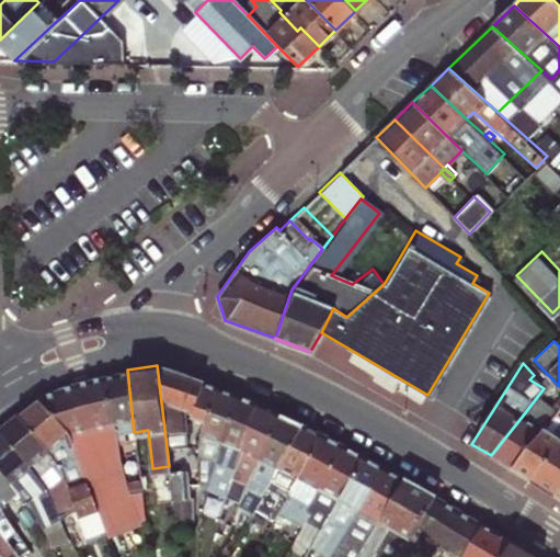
[(157,365),(169,466),(172,495),(175,529),(192,526),(187,489),(185,489),(186,472),(186,442),(184,404),(192,407),(190,413),(203,419),(215,386),(157,365)]
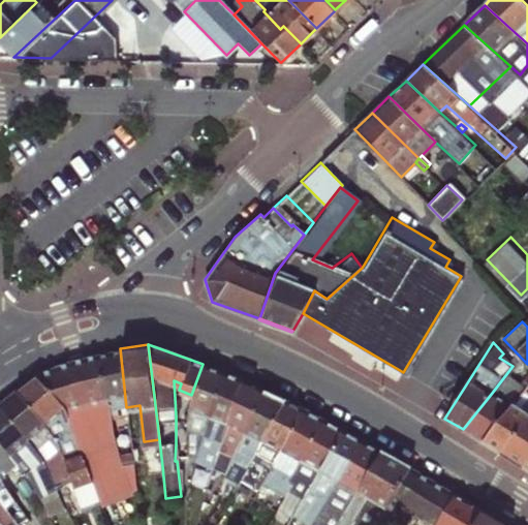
[(120,348),(95,354),(113,432),(121,431),(117,411),(127,409),(126,407),(120,348)]
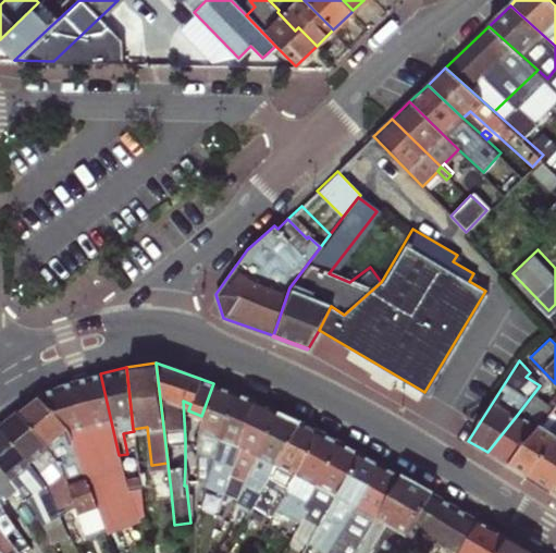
[(72,380),(93,462),(100,459),(98,445),(108,443),(111,457),(119,455),(100,373),(72,380)]
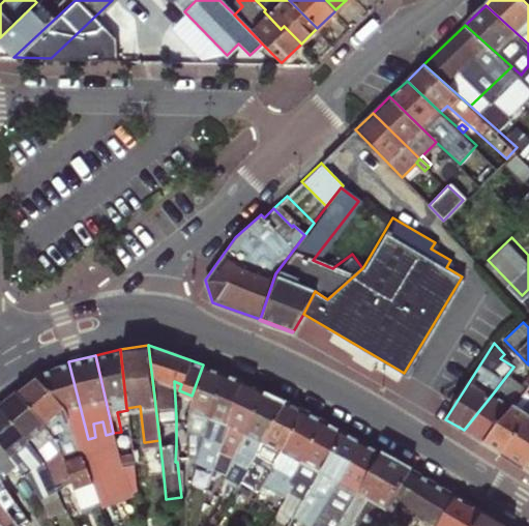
[(107,442),(91,447),(88,439),(68,361),(35,375),(63,407),(88,474),(103,468),(110,486),(117,484),(107,442)]
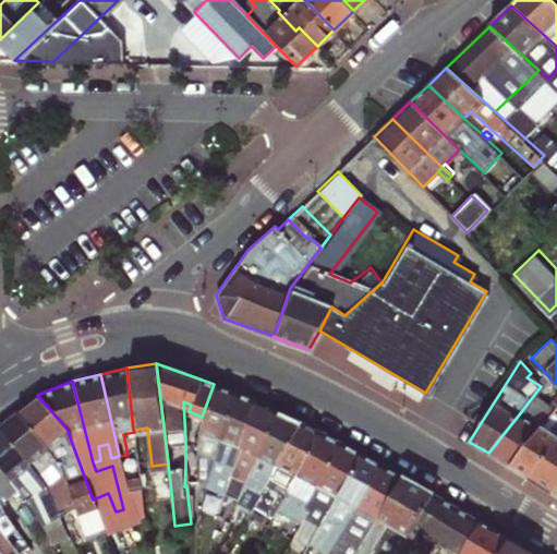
[(196,430),(195,476),(206,479),(208,470),(210,470),(216,455),(221,457),(223,452),(216,449),(234,392),(214,384),(202,417),(196,430)]
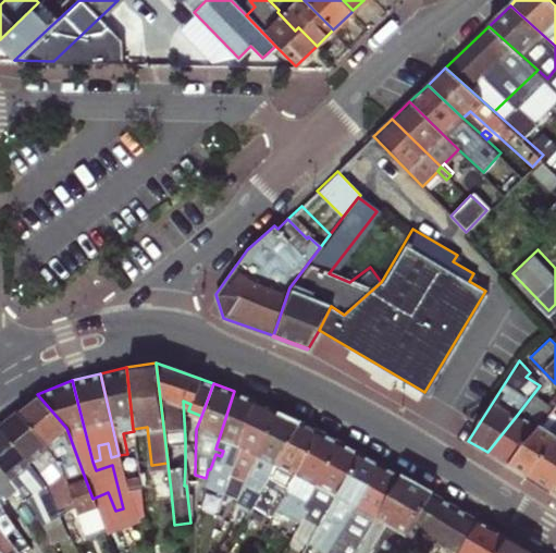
[(256,400),(234,391),(215,449),(223,451),(221,456),(215,454),(210,469),(223,474),(219,487),(226,489),(232,472),(237,475),(238,469),(234,467),(256,400)]
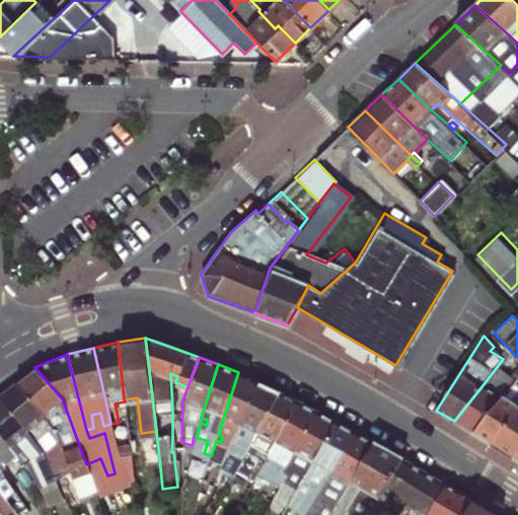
[(88,470),(86,464),(62,398),(34,367),(0,394),(0,398),(41,449),(42,451),(55,476),(68,466),(71,475),(88,470)]
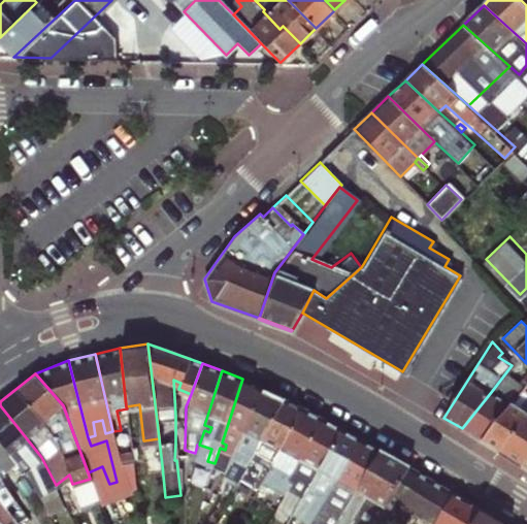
[(263,388),(242,379),(222,443),(226,445),(225,450),(220,448),(215,463),(211,472),(225,479),(233,458),(263,388)]
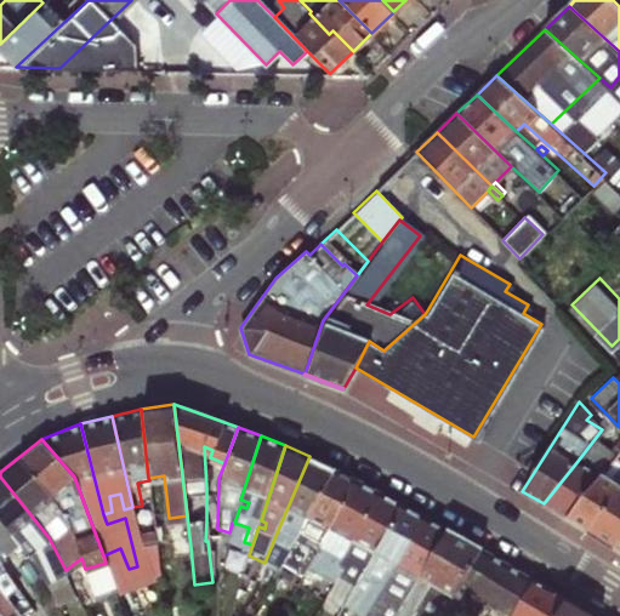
[(587,530),(619,490),(619,451),(598,478),(567,517),(587,530)]
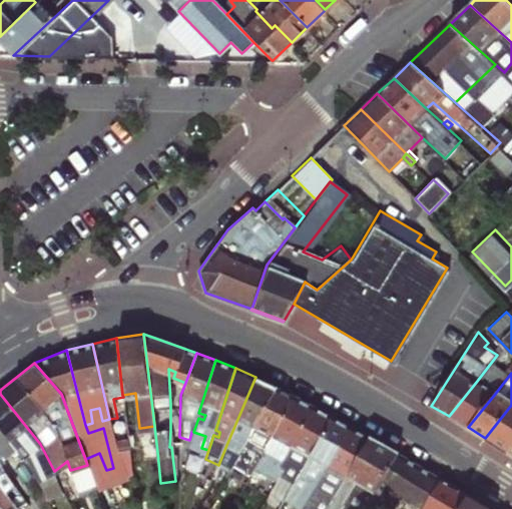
[(240,452),(276,386),(256,377),(226,445),(240,452)]
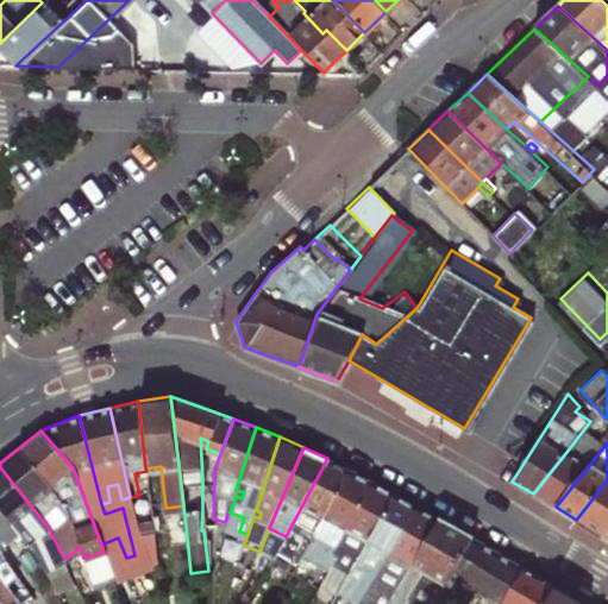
[(556,507),(587,469),(566,452),(533,494),(556,507)]
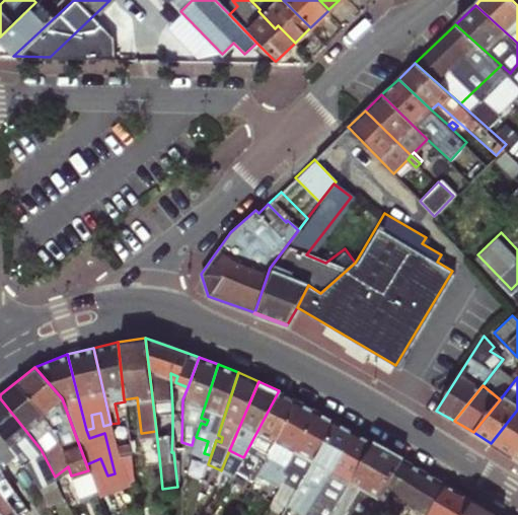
[(298,399),(279,390),(243,457),(234,475),(251,485),(259,472),(298,399)]
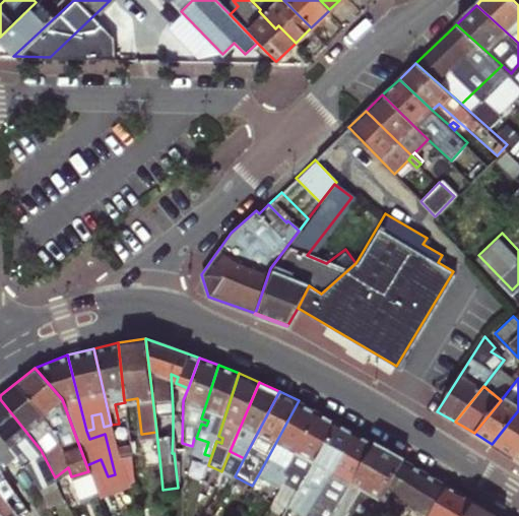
[(23,455),(29,462),(42,452),(41,450),(0,399),(0,436),(18,459),(23,455)]
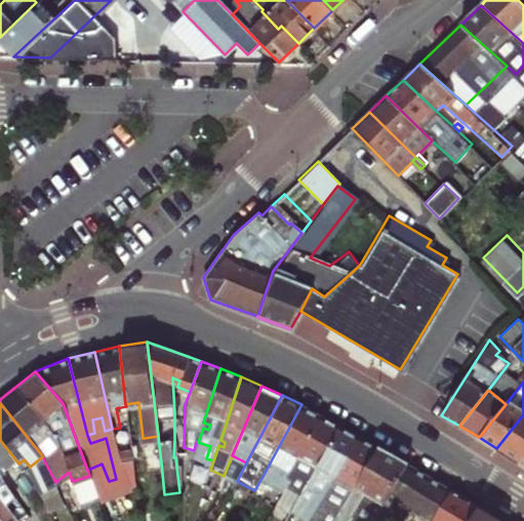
[(301,404),(262,478),(283,490),(287,484),(289,480),(284,477),(321,415),(301,404)]
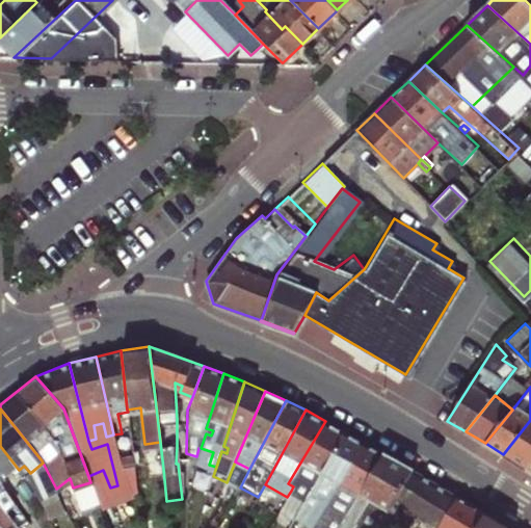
[(530,460),(530,420),(503,454),(526,468),(530,460)]
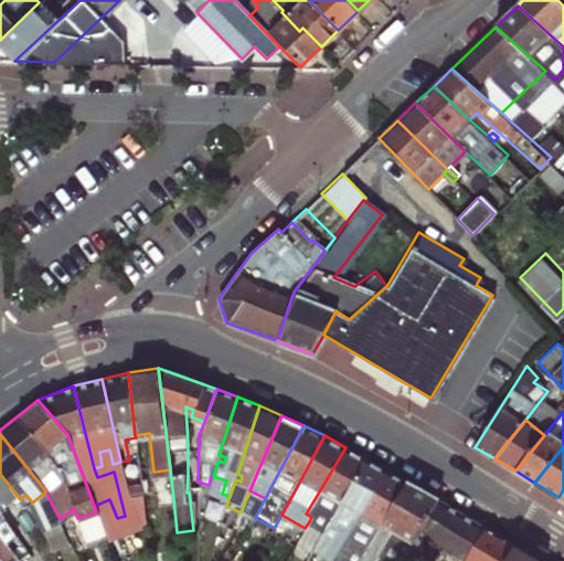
[(366,458),(346,447),(306,514),(311,517),(309,521),(325,531),(366,458)]
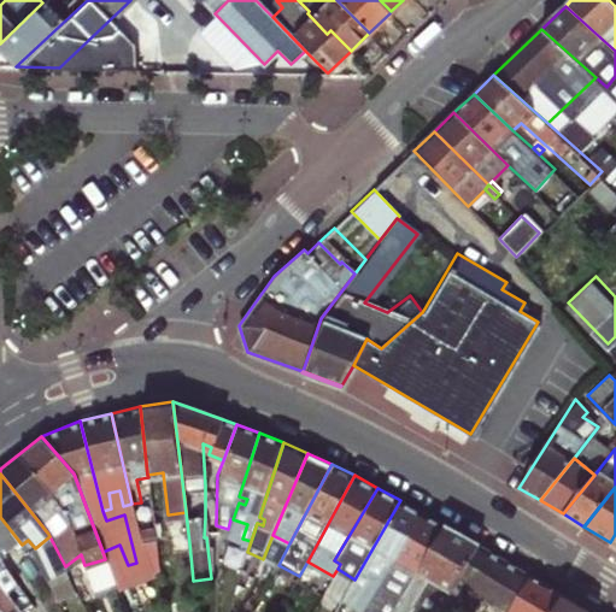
[(400,500),(355,580),(350,589),(370,601),(373,598),(422,511),(400,500)]
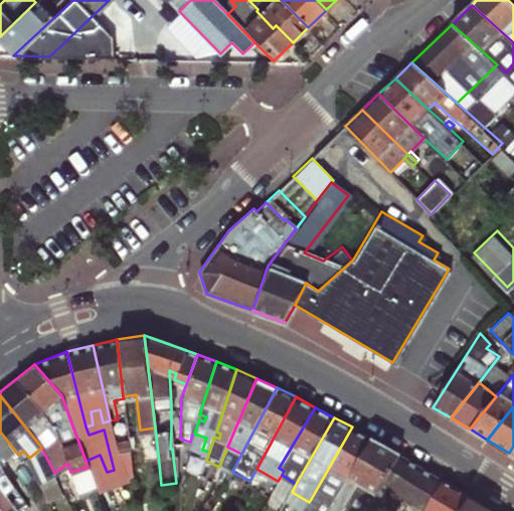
[(328,510),(371,438),(352,427),(311,499),(321,506),(320,509),(323,510),(328,510)]
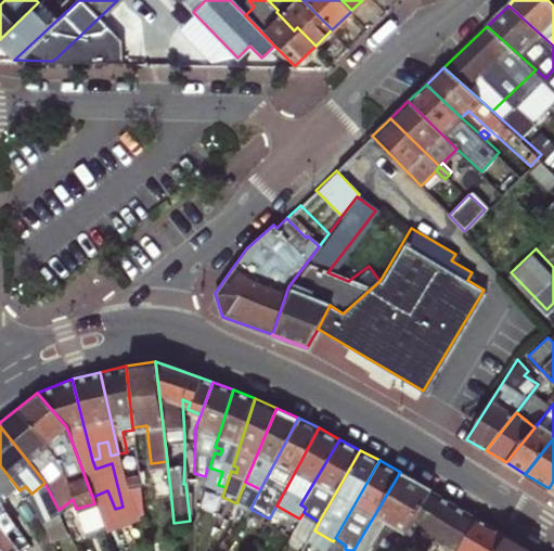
[(167,461),(152,463),(155,491),(170,489),(167,461)]
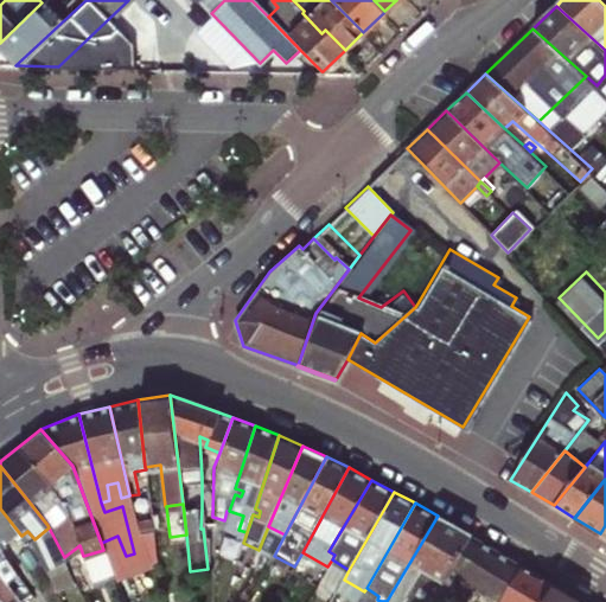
[(0,550),(1,552),(21,536),(0,508),(0,550)]
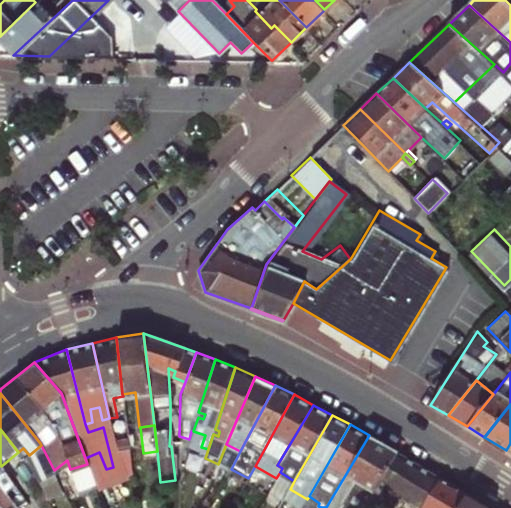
[(369,435),(326,507),(361,507),(396,450),(369,435)]
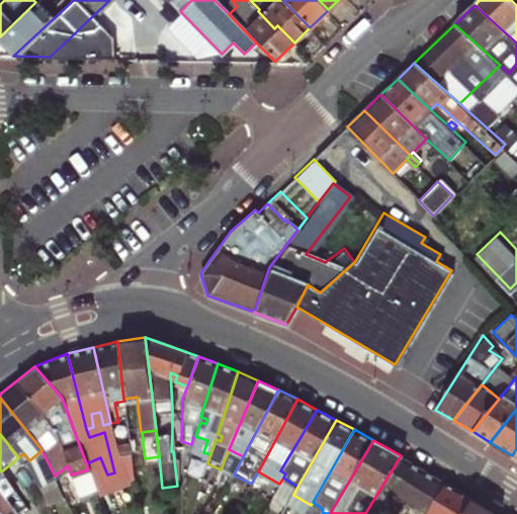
[(32,476),(38,472),(29,460),(23,453),(18,457),(32,476)]
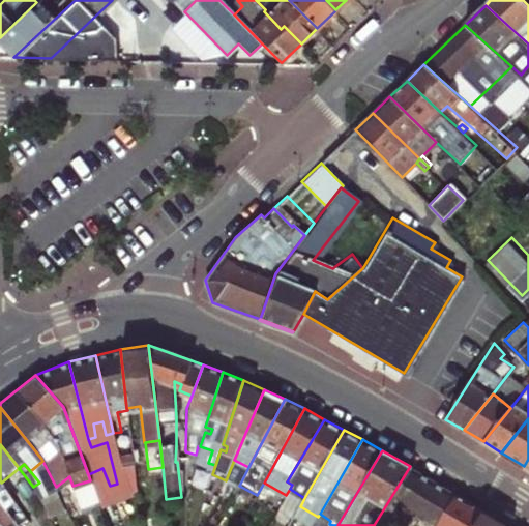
[(434,525),(456,493),(410,466),(374,525),(404,525),(409,518),(422,525),(434,525)]
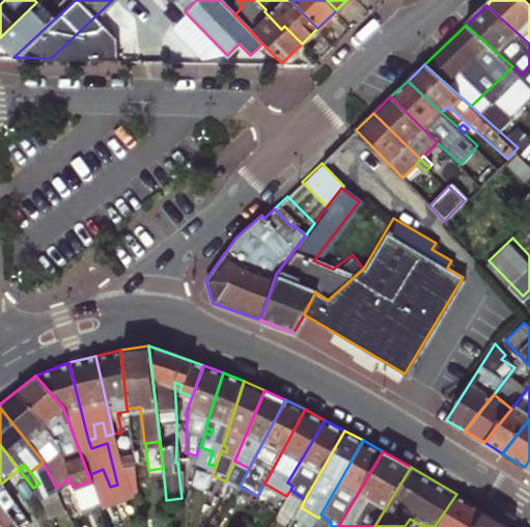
[(11,499),(1,483),(0,481),(0,522),(3,526),(17,526),(2,505),(11,499)]
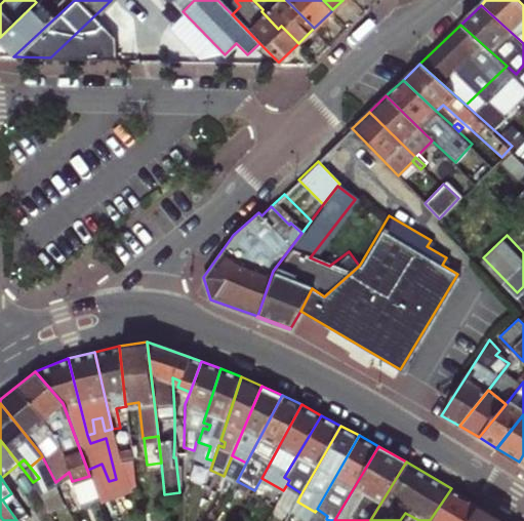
[(283,490),(281,494),(291,499),(289,503),(294,506),(297,502),(301,493),(287,484),(283,490)]
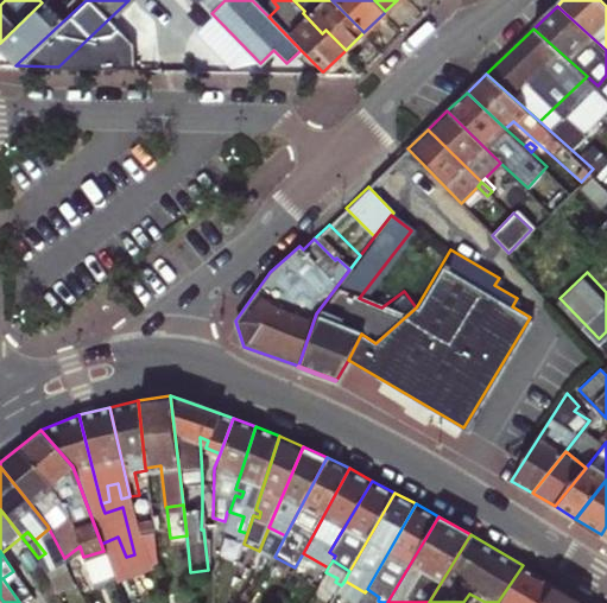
[(543,602),(555,584),(523,565),(498,602),(543,602)]
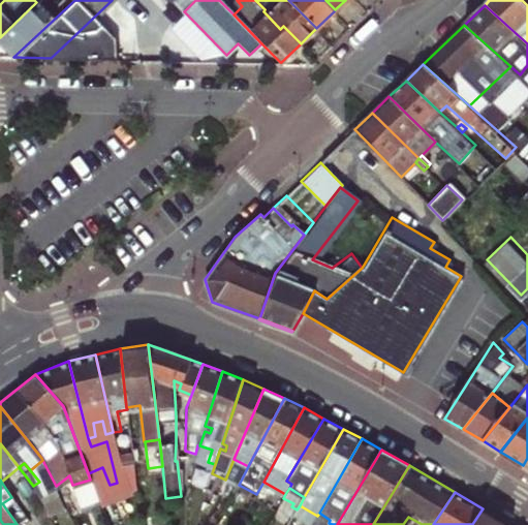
[(509,524),(510,524),(483,508),(472,524),(509,524)]
